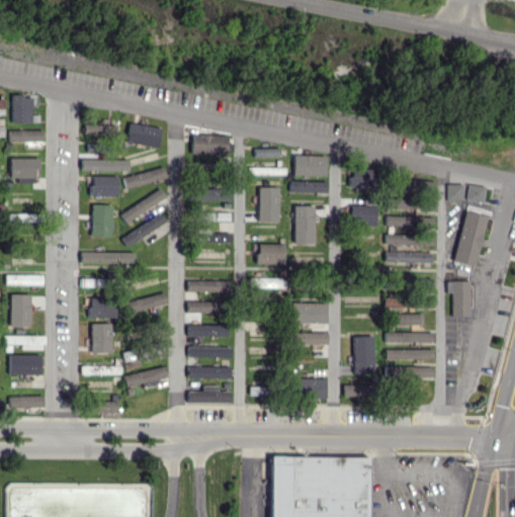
[(13,122),(32,123),(32,96),(13,96),(13,122)]
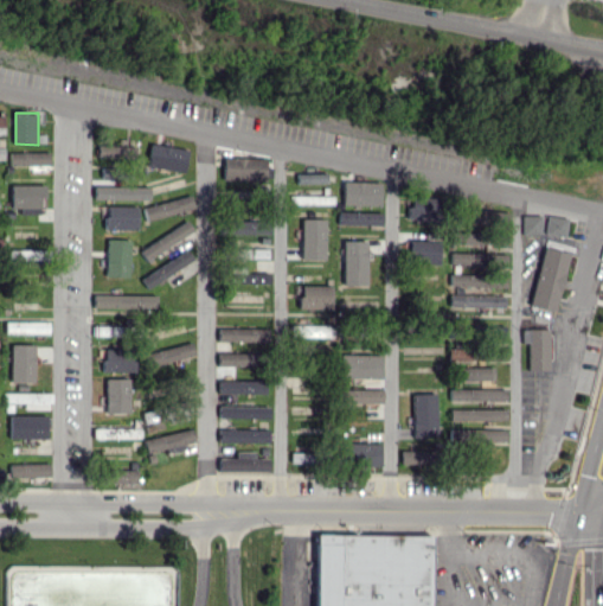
[(138,147),(100,146),(100,159),(136,159),(138,147)]
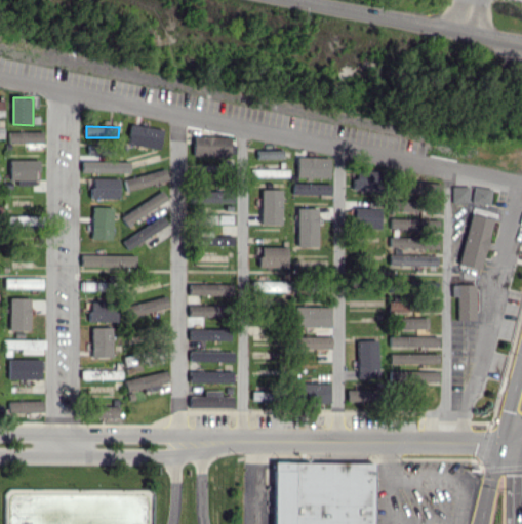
[(164,129),(131,126),(129,146),(162,149),(164,129)]
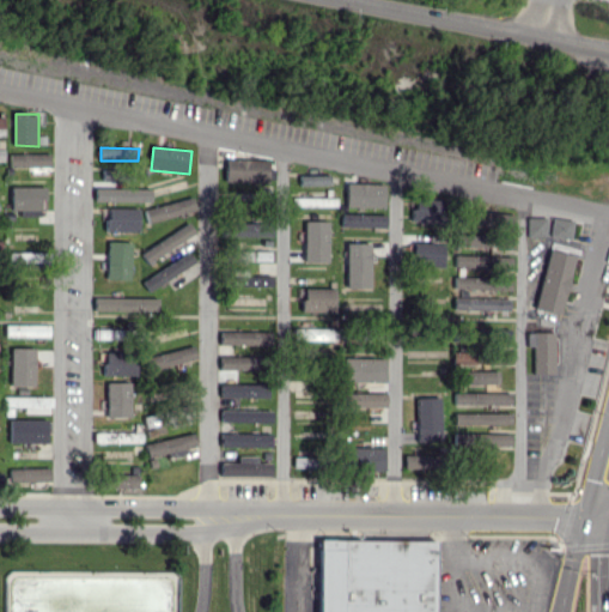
[(53,155),(12,155),(12,168),(53,168),(53,155)]
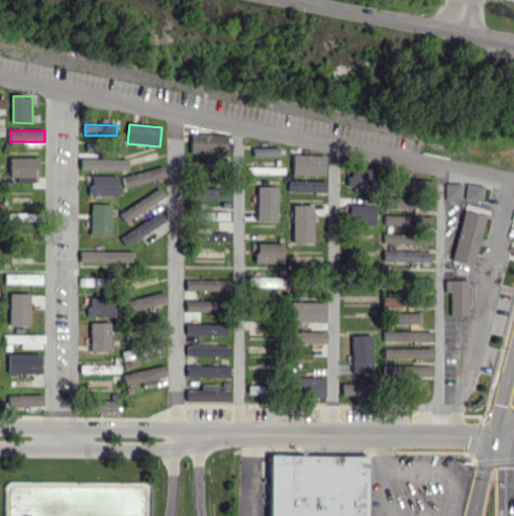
[(228,135),(193,134),(192,155),(227,156),(228,135)]
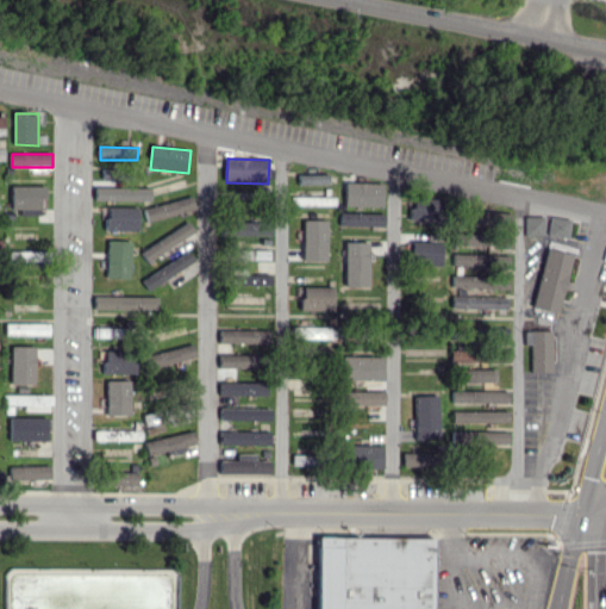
[(330,174),(300,175),(300,185),(330,185),(330,174)]
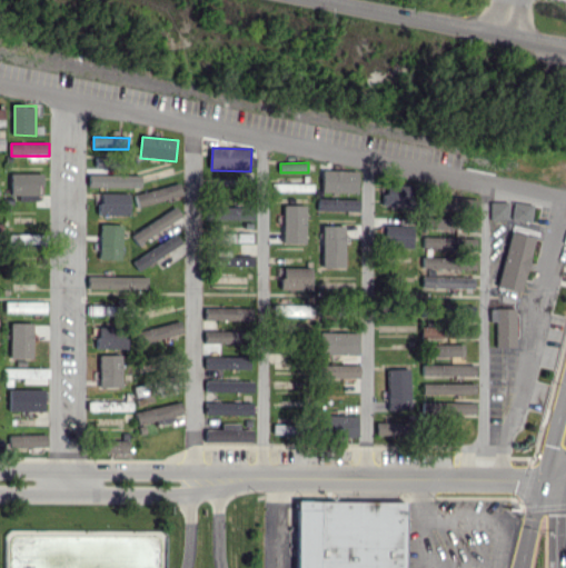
[(359,193),(359,171),(324,171),(324,192),(359,193)]
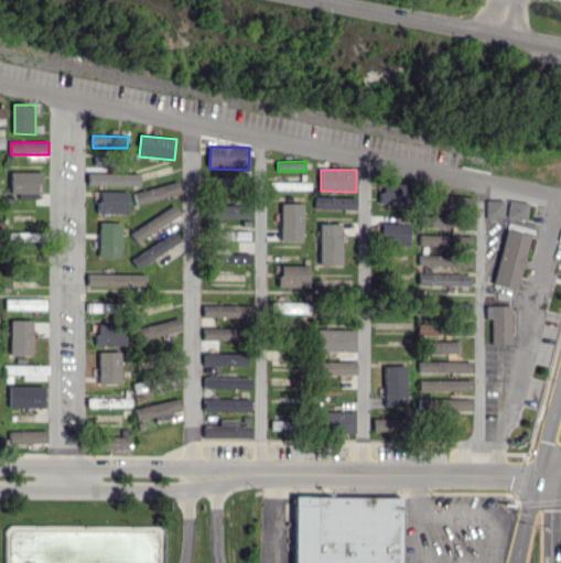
[(12,198),(39,197),(39,183),(44,183),(44,172),(12,172),(12,198)]
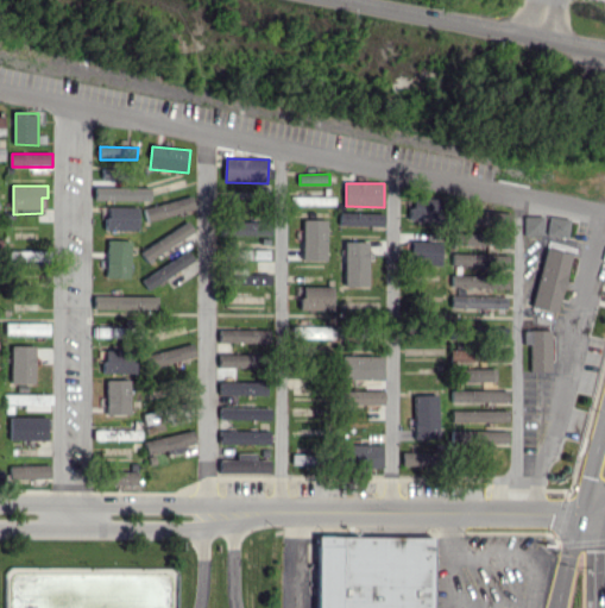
[(152,188),(96,187),(96,201),(151,202),(152,188)]
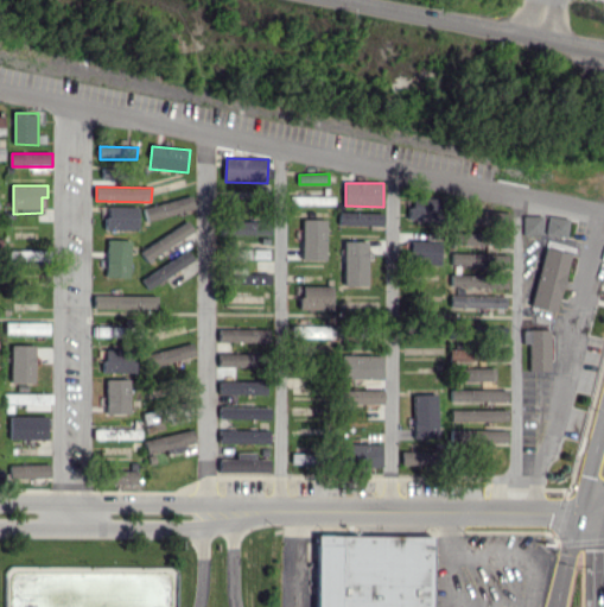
[(147,220),(196,212),(194,197),(145,207),(147,220)]
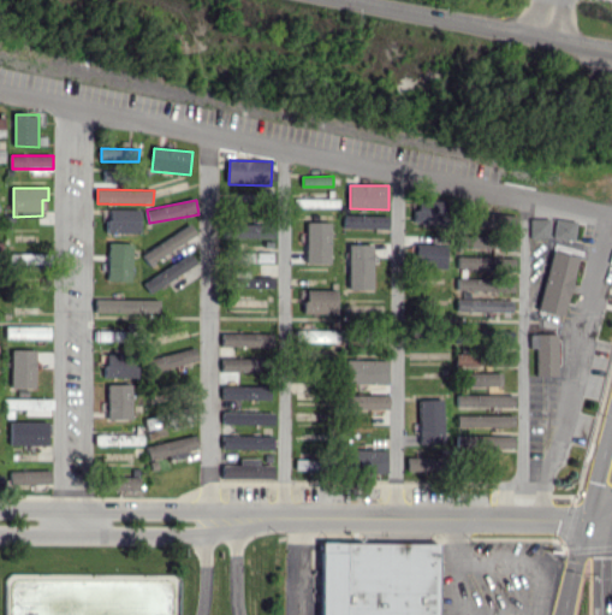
[(440,226),(443,205),(417,202),(415,223),(440,226)]
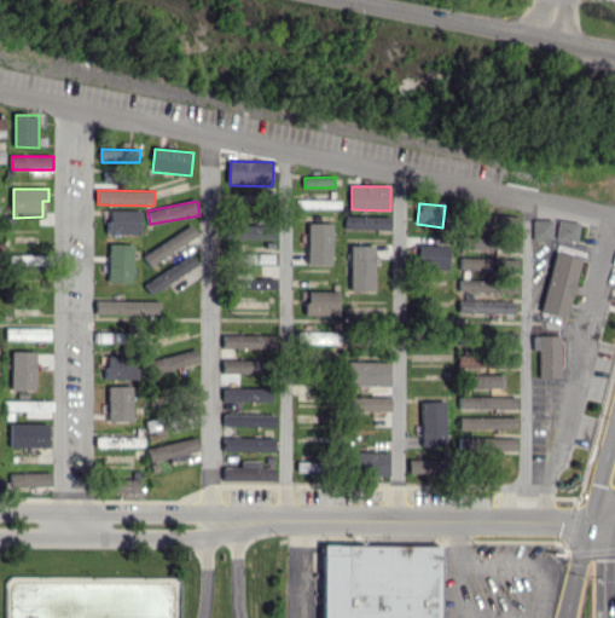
[(110,234),(143,235),(143,212),(110,211),(110,234)]
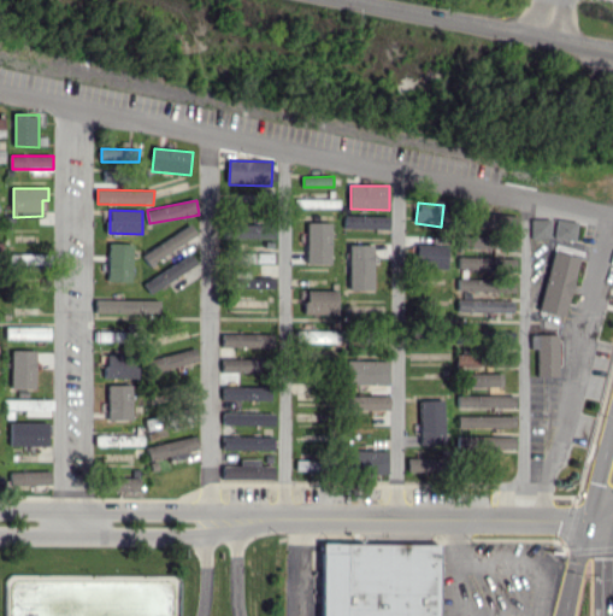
[(347,229),(390,230),(390,217),(347,216),(347,229)]
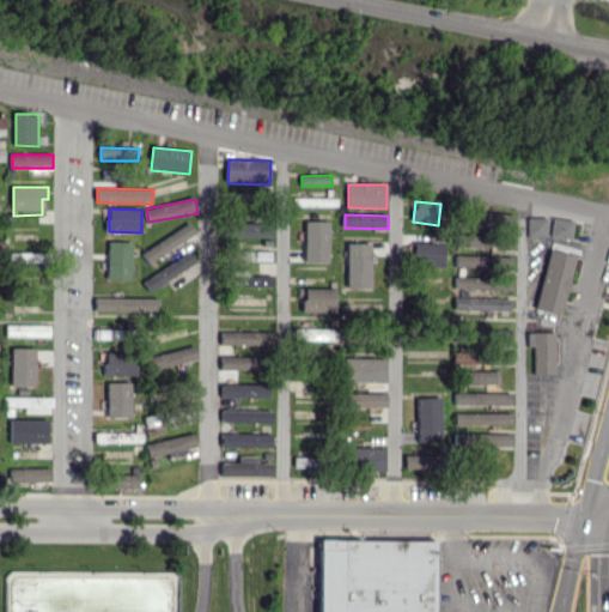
[(548,237),(548,218),(530,218),(530,237),(548,237)]
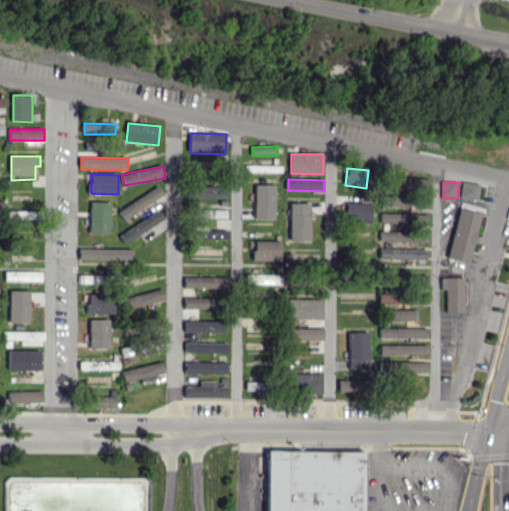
[(481,184),(464,182),(461,198),(478,201),(481,184)]
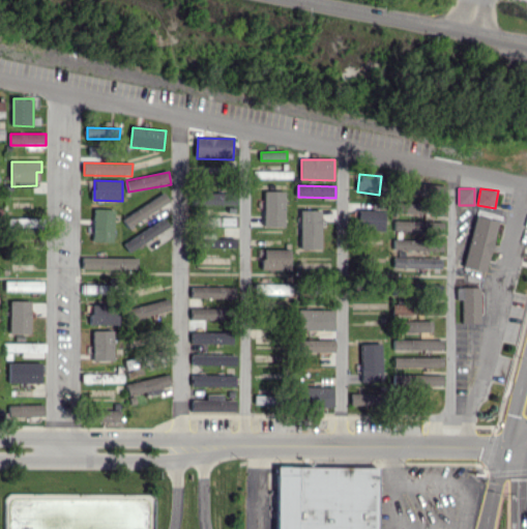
[(286,192),(266,192),(265,227),(285,228),(286,192)]
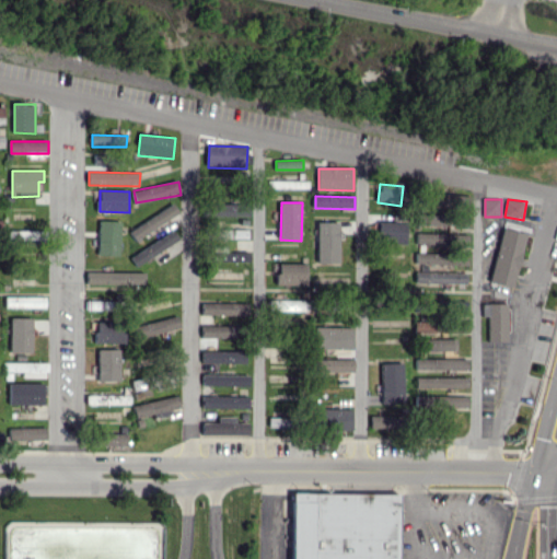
[(182,212),(176,204),(130,232),(136,242),(182,212)]
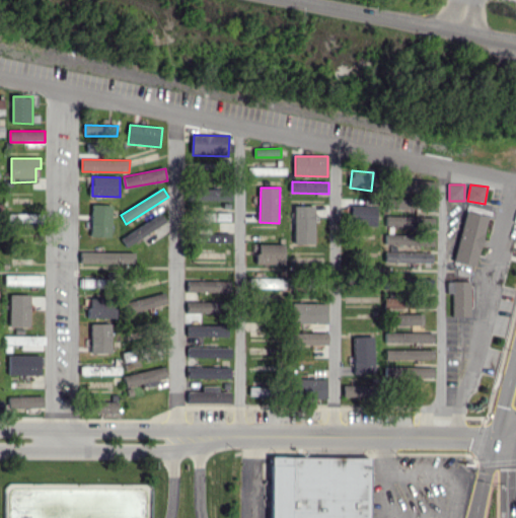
[(195,201),(232,202),(232,190),(195,189),(195,201)]
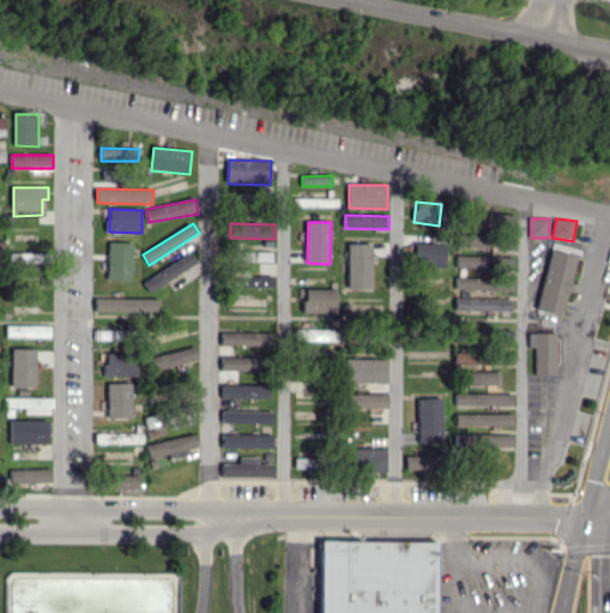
[(132,281),(133,244),(110,242),(109,281),(132,281)]
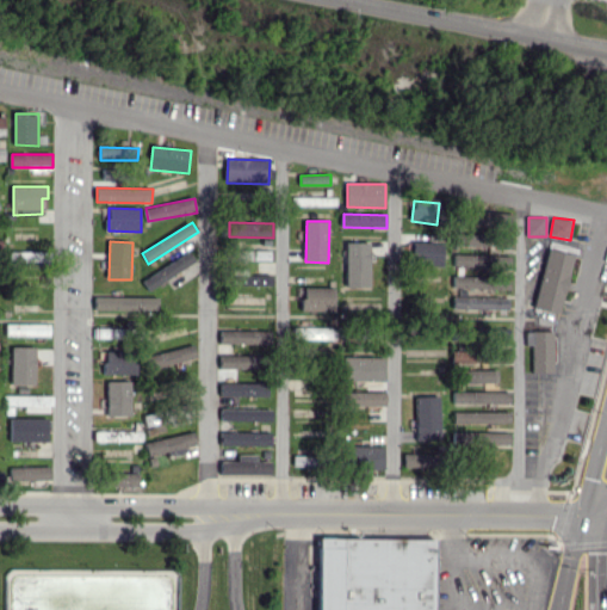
[(371,287),(371,242),(347,242),(348,288),(371,287)]
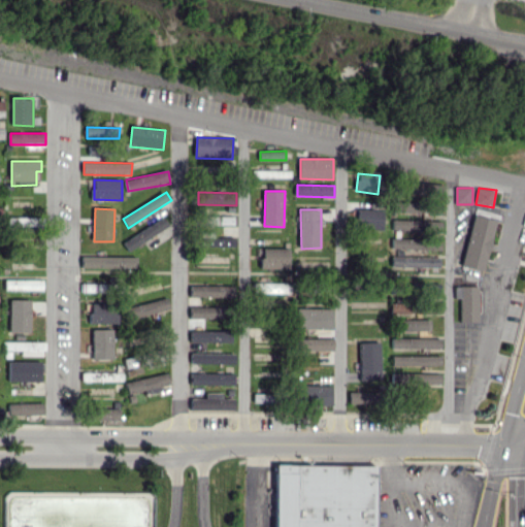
[(384,230),(385,210),(358,210),(358,230),(384,230)]
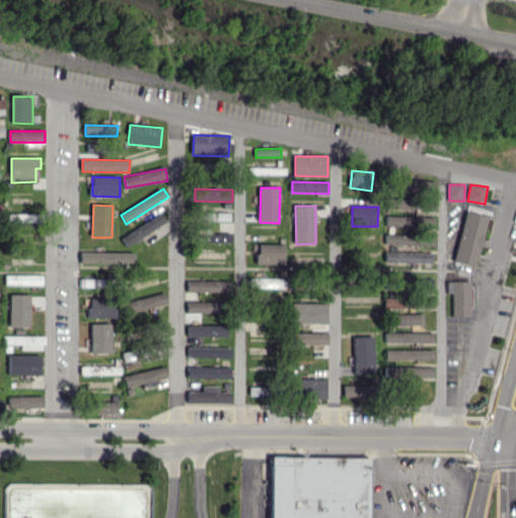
[(476,268),(489,217),(466,212),(455,263),(476,268)]
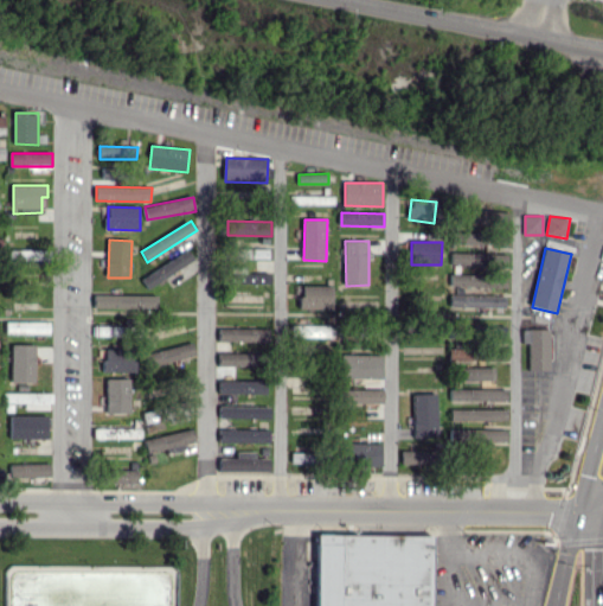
[(142,280),(149,291),(194,260),(188,249),(142,280)]
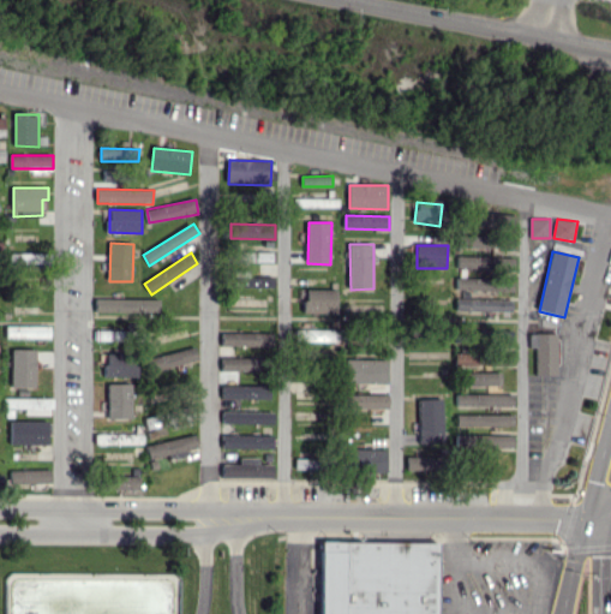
[(40,254),(10,254),(10,268),(41,267),(40,254)]
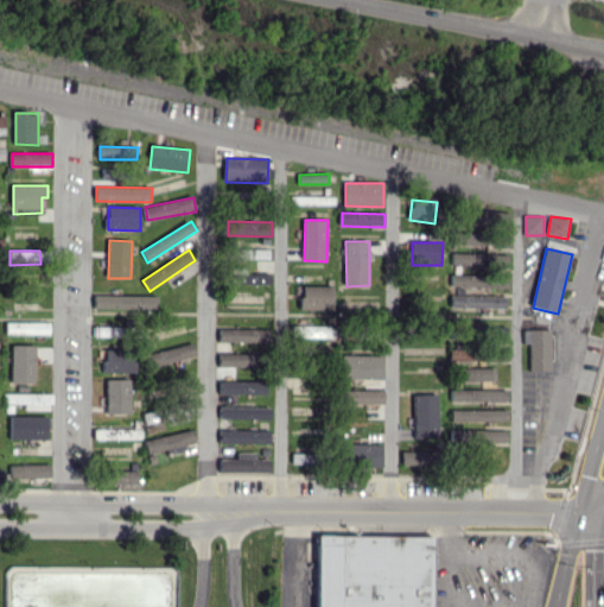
[(453,266),(507,269),(507,255),(453,254),(453,266)]
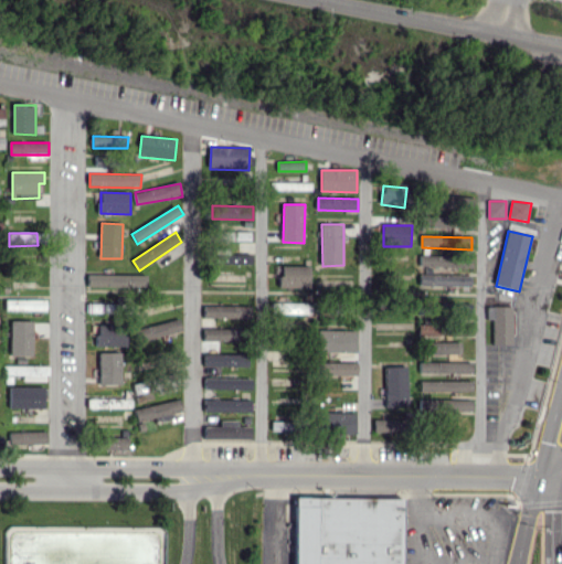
[(253,254),(216,254),(216,265),(253,264),(253,254)]
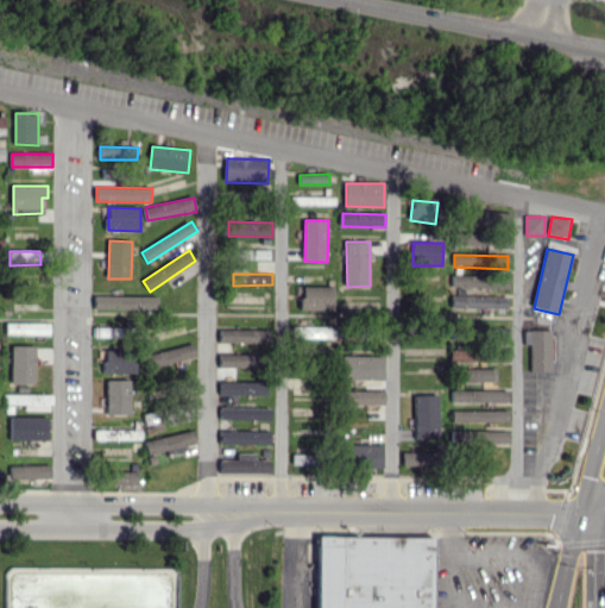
[(509,289),(510,277),(453,276),(453,289),(465,289),(465,288),(509,289)]
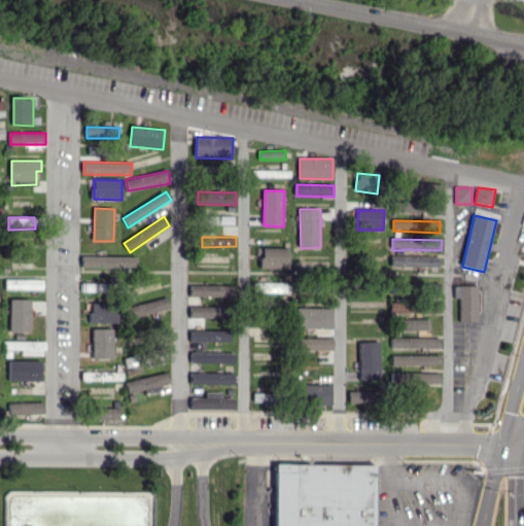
[(263,249),(263,270),(290,269),(289,248),(263,249)]
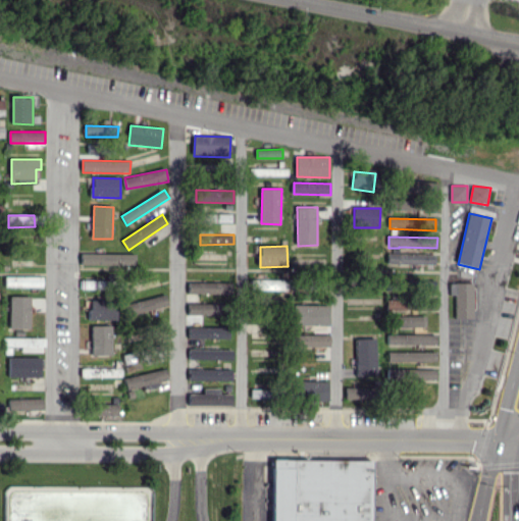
[(137,254),(83,254),(82,266),(136,266),(137,254)]
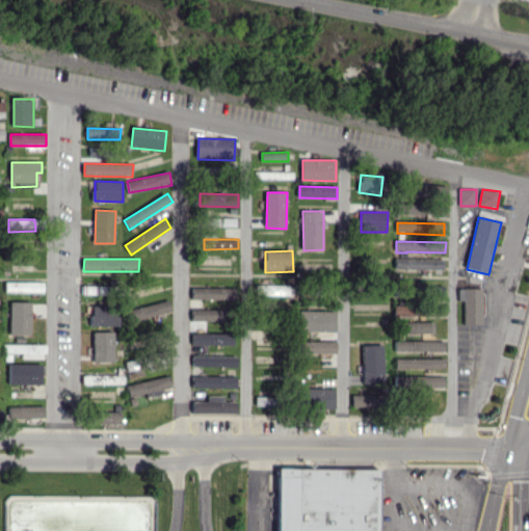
[(396,259),(396,269),(444,270),(444,260),(396,259)]
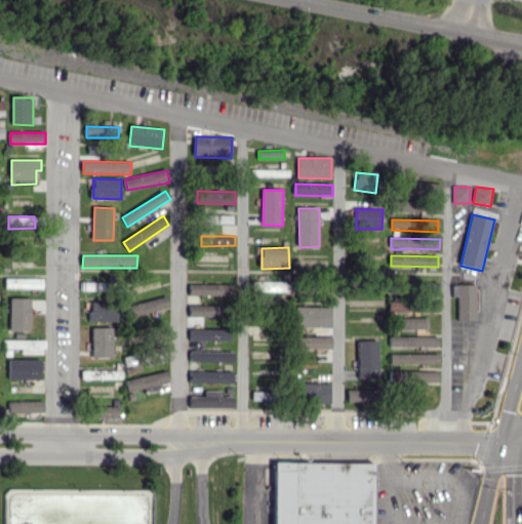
[(44,289),(44,279),(7,278),(7,288),(44,289)]
